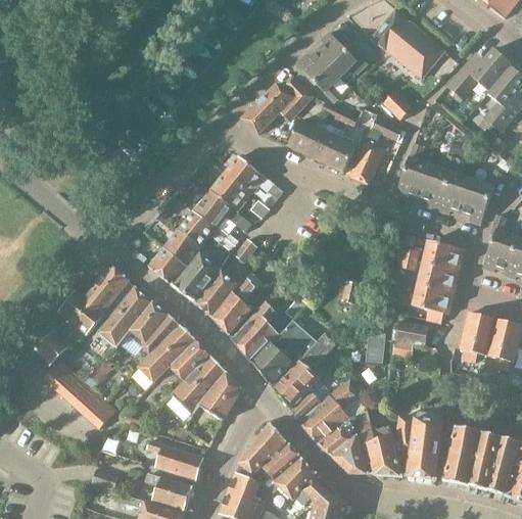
[(480,0),(503,16),(515,0),(480,0)]
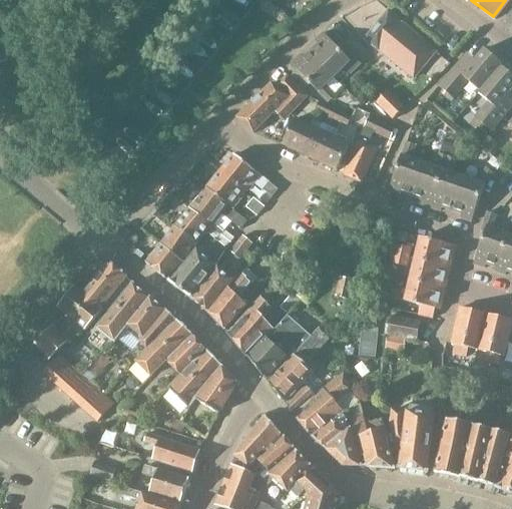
[(364,36),(412,75),(434,49),(400,20),(388,8),(364,36)]
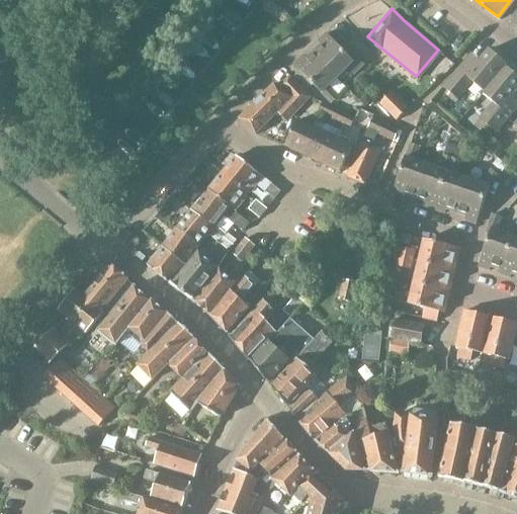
[(319,41),(312,50),(336,75),(346,66),(351,72),(362,62),(356,55),(352,59),(325,30),(317,38),(319,41)]
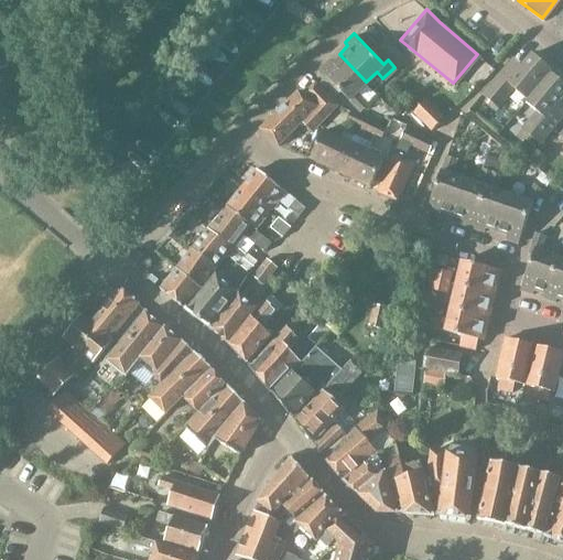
[(513,87),(526,97),(550,70),(551,67),(531,51),(511,74),(502,66),(480,92),(498,106),(513,87)]
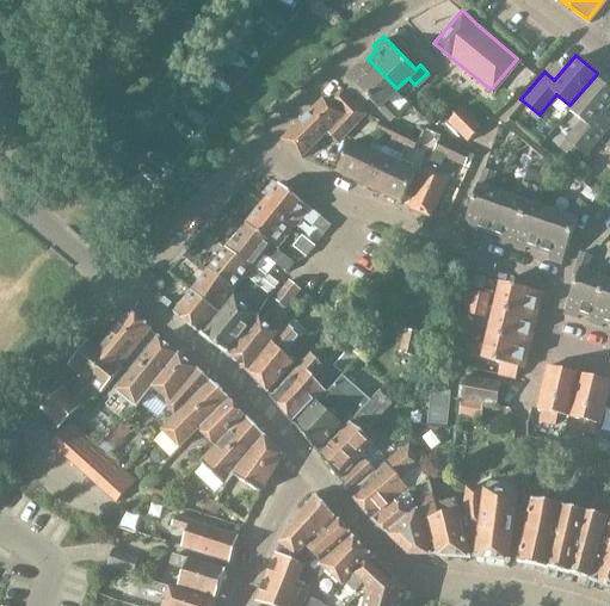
[(386,99),(396,88),(368,59),(359,66),(356,63),(345,73),(377,106),(389,118),(398,111),(386,99)]
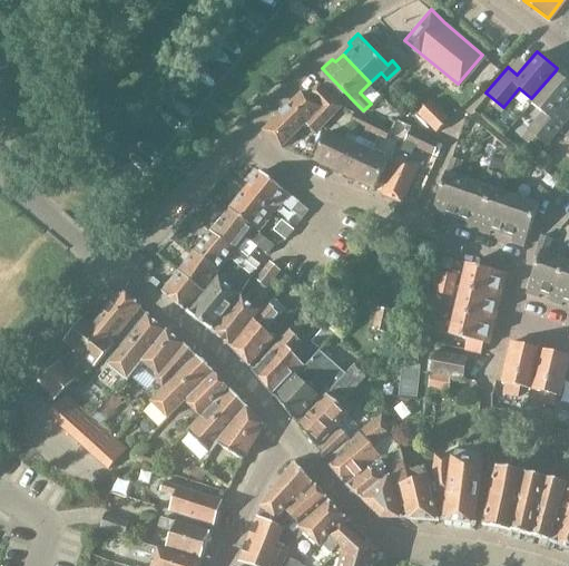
[(568,95),(568,81),(556,70),(531,98),(530,100),(541,110),(537,116),(542,120),(532,132),(543,143),(568,113),(568,103),(565,100),(568,95)]
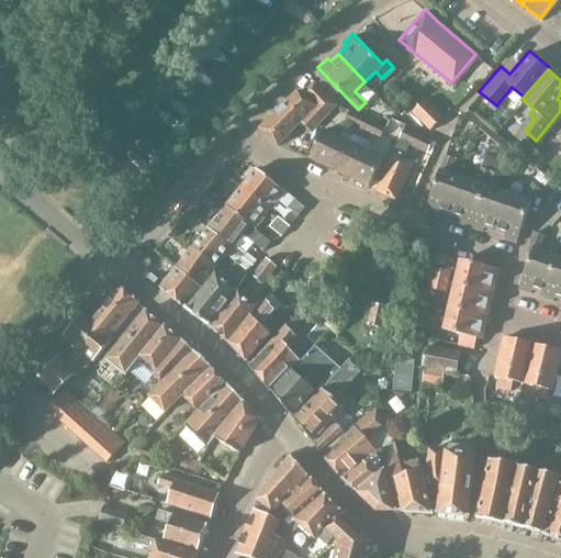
[(309,129),(335,102),(312,77),(299,90),(295,88),(258,126),(277,143),(299,120),(309,129)]
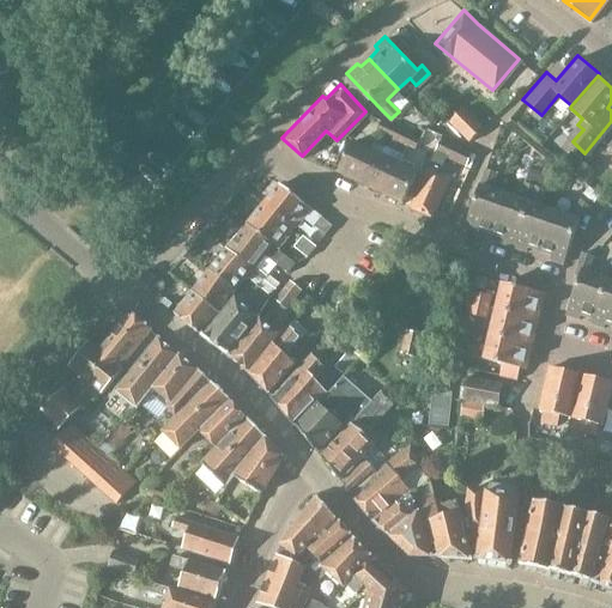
[(467,140),(483,126),(461,104),(447,120),(467,140)]
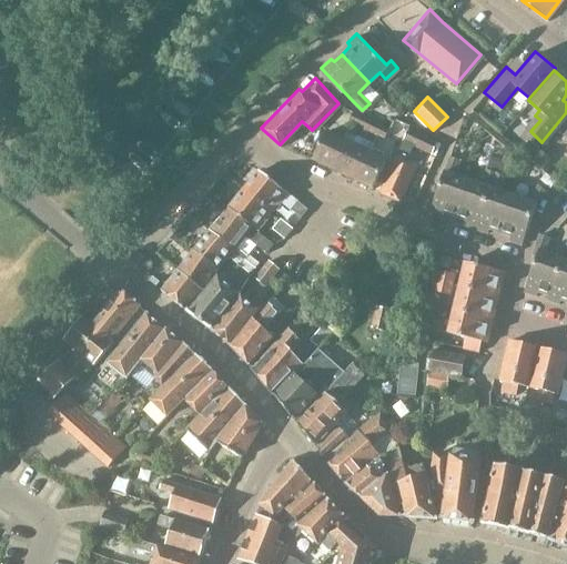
[(347,119),(365,128),(370,119),(352,110),(347,119)]
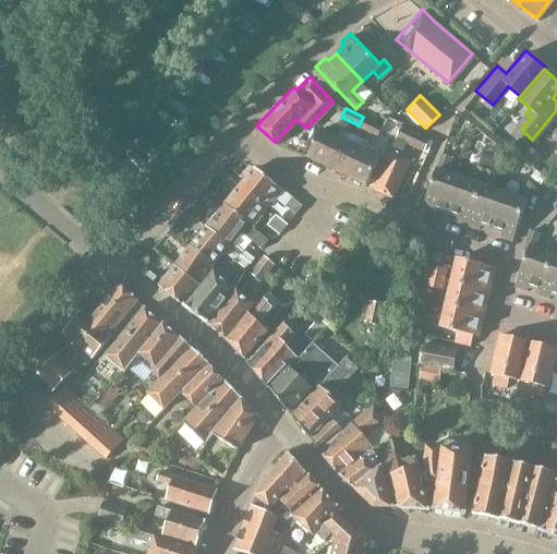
[(380,125),(363,117),(359,125),(376,134),(380,125)]
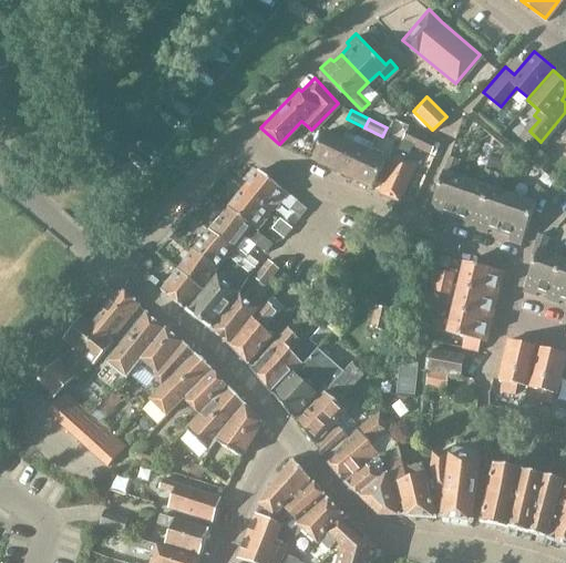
[(417,161),(405,155),(411,144),(429,153),(436,139),(407,125),(395,151),(378,190),(399,200),(417,161)]
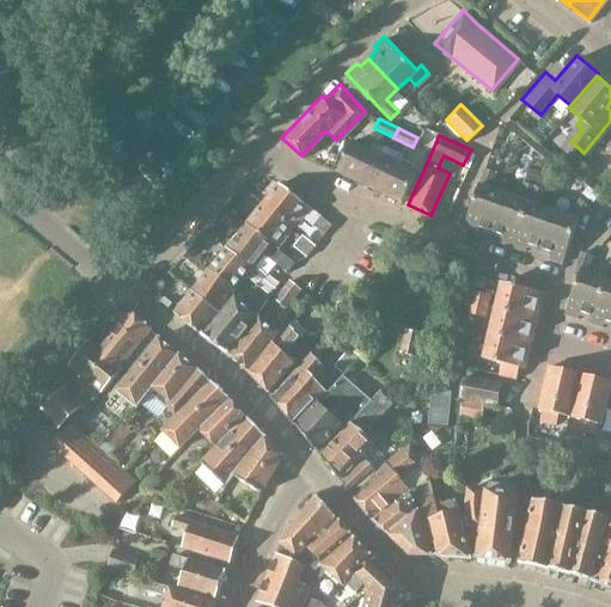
[(336,170),(368,185),(383,154),(389,146),(372,139),(368,147),(350,139),(336,170)]
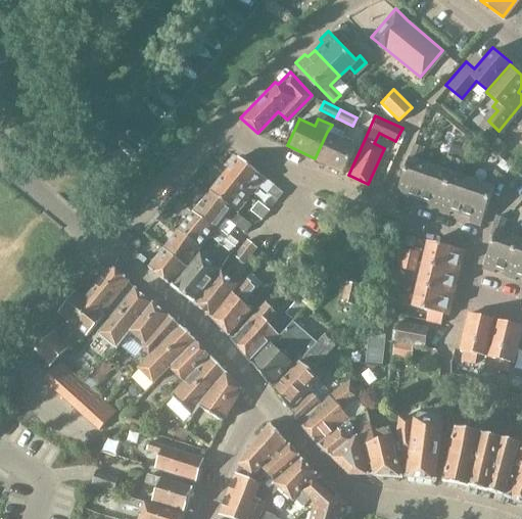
[(356,145),(339,137),(342,130),(332,125),(327,132),(315,158),(342,172),(356,145)]
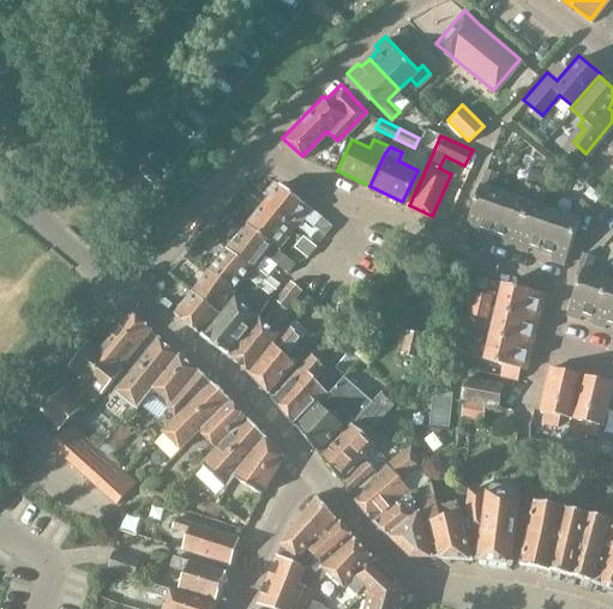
[(593,169),(582,158),(572,170),(583,180),(593,169)]
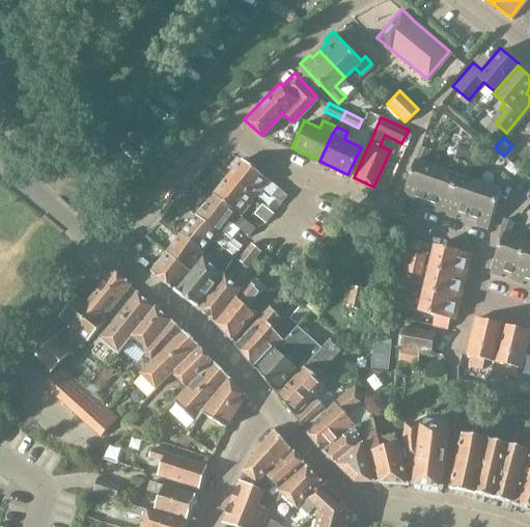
[(414,198),(423,200),(436,166),(423,161),(427,147),(420,144),(415,159),(414,158),(400,197),(413,201),(414,198)]
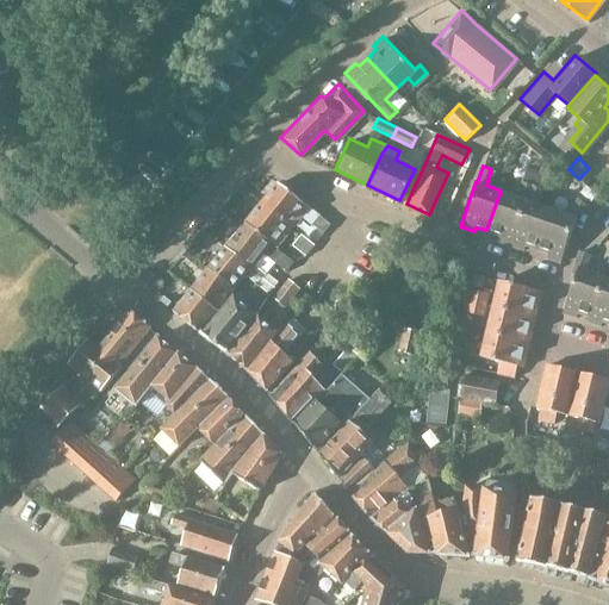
[(497,238),(509,243),(535,169),(526,166),(521,179),(515,195),(501,191),(486,230),(498,234),(497,238)]
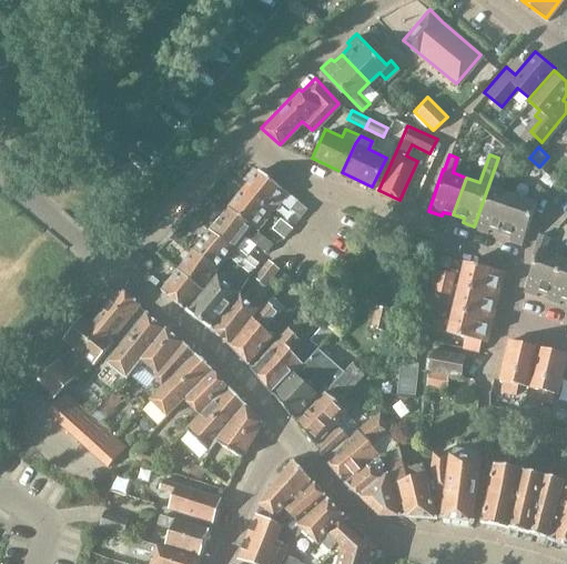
[(488,227),(498,230),(510,193),(497,189),(504,173),(508,161),(498,158),(474,227),(487,231),(488,227)]
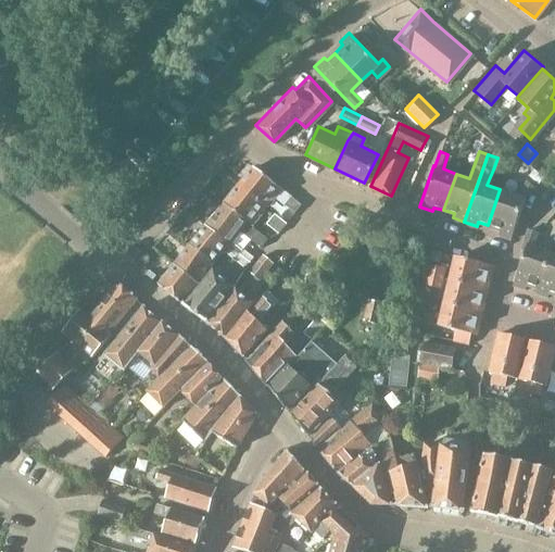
[(252,164),(238,183),(265,204),(273,196),(282,204),(290,193),(252,164)]
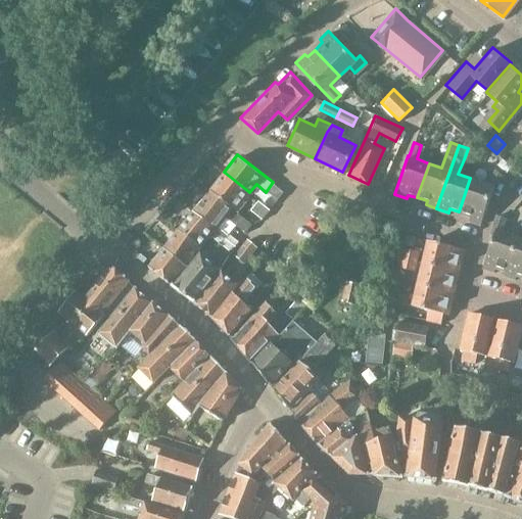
[(470,178),(459,211),(469,216),(468,220),(479,223),(492,185),(502,174),(494,169),(483,182),(470,178)]
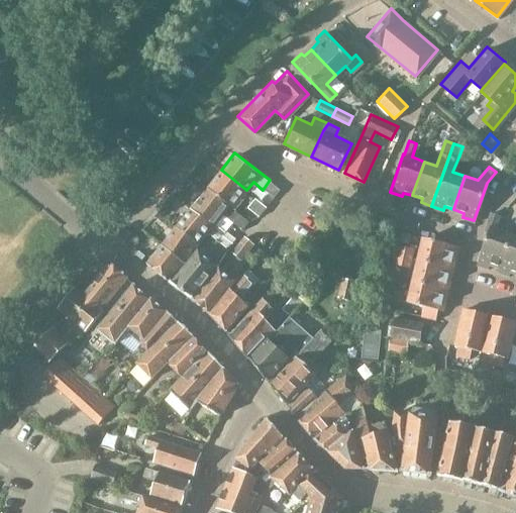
[(232,207),(246,190),(221,170),(207,188),(228,204),(232,207)]
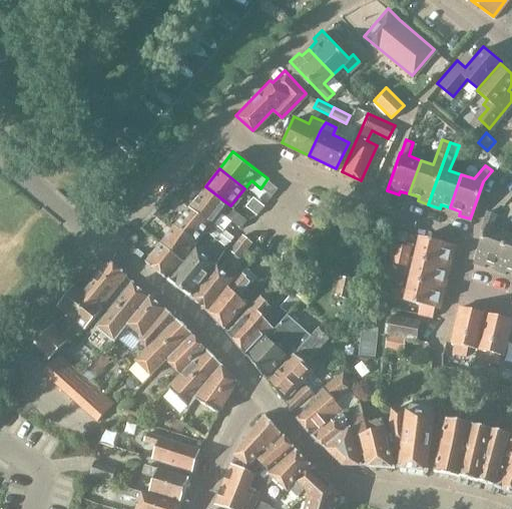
[(245,218),(230,205),(226,202),(205,186),(187,206),(210,225),(213,227),(216,224),(212,221),(220,211),(239,226),(245,218)]
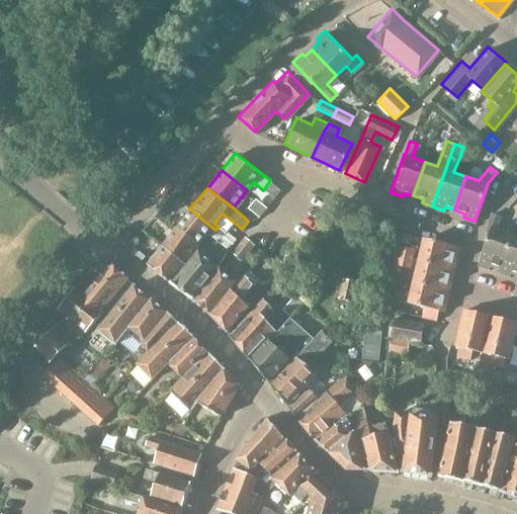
[(260,213),(266,205),(256,198),(250,205),(260,213)]
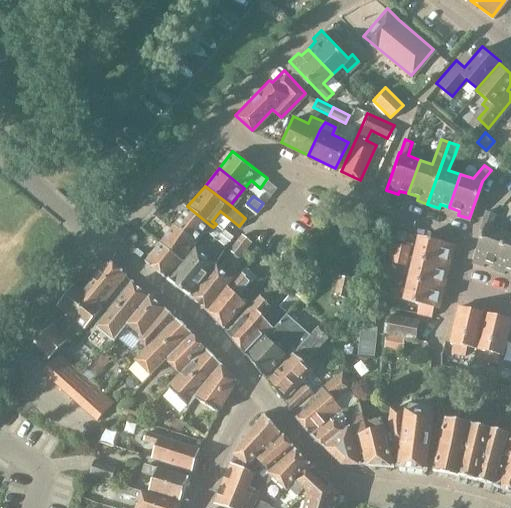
[(187,206),(173,224),(196,241),(210,225),(187,206)]
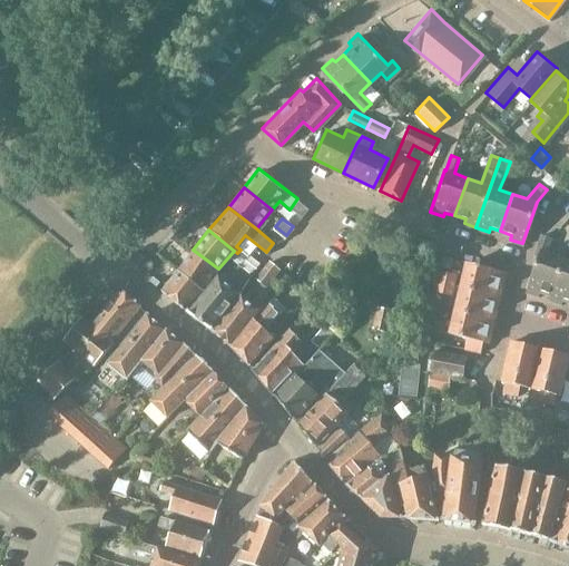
[(549,235),(540,233),(532,254),(537,255),(525,291),(538,295),(539,291),(549,294),(547,299),(548,299),(568,242),(567,242),(562,257),(543,251),(549,235)]
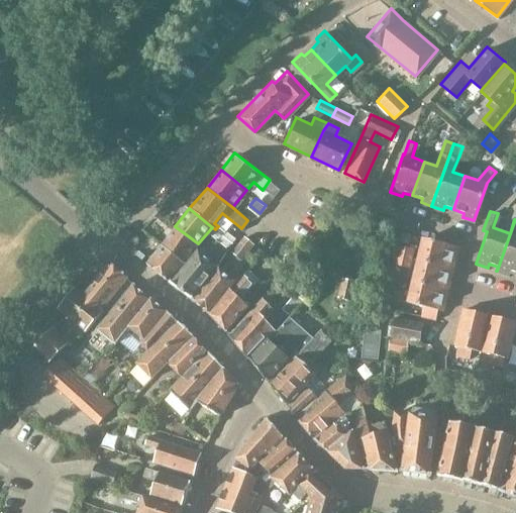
[(515,219),(497,271),(508,275),(509,271),(515,273),(515,219)]
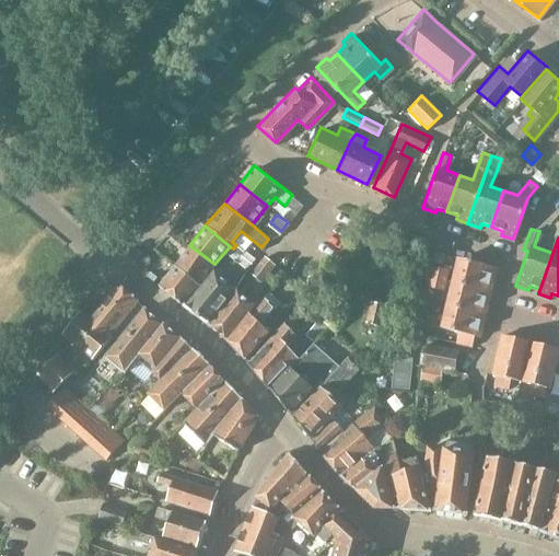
[(189,245),(174,264),(198,282),(213,264),(214,264),(189,245)]
